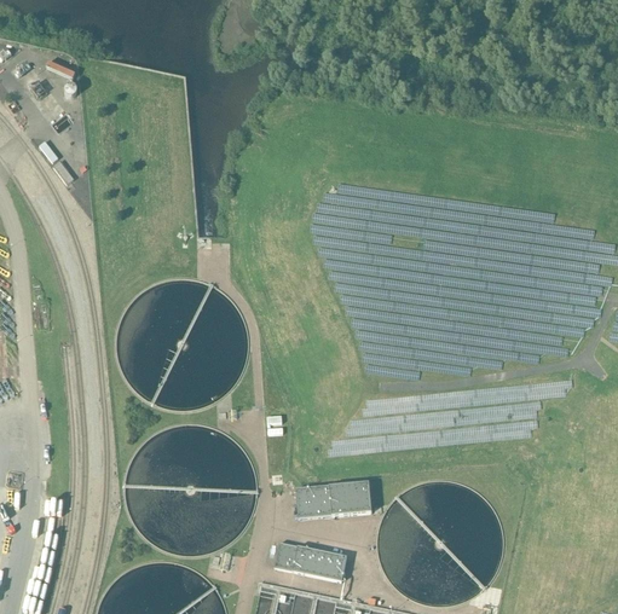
[(64,90),(64,91),(64,92),(65,93),(67,94),(69,96),(70,96),(71,96),(74,94),(75,93),(75,92),(76,91),(76,90),(76,88),(76,87),(76,86),(75,86),(74,85),(74,84),(73,84),(71,84),(70,82),(69,82),(68,84),(67,84),(65,85),(64,86),(64,87),(64,88),(64,90)]
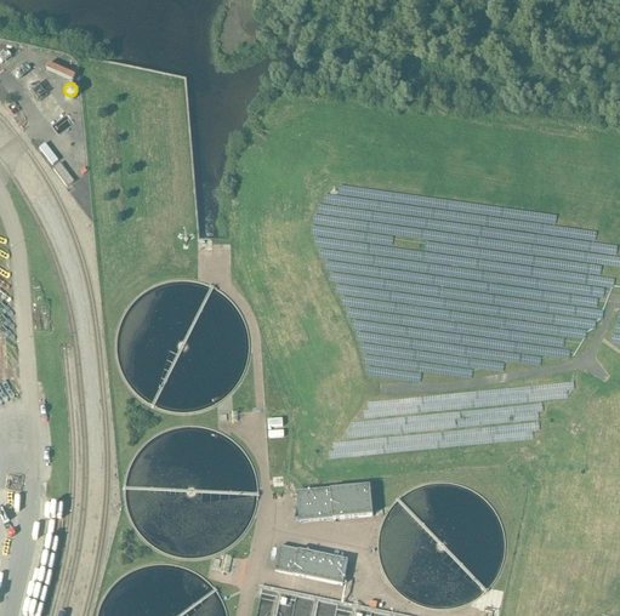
[(39,144),(52,161),(57,157),(44,140),(39,144)]
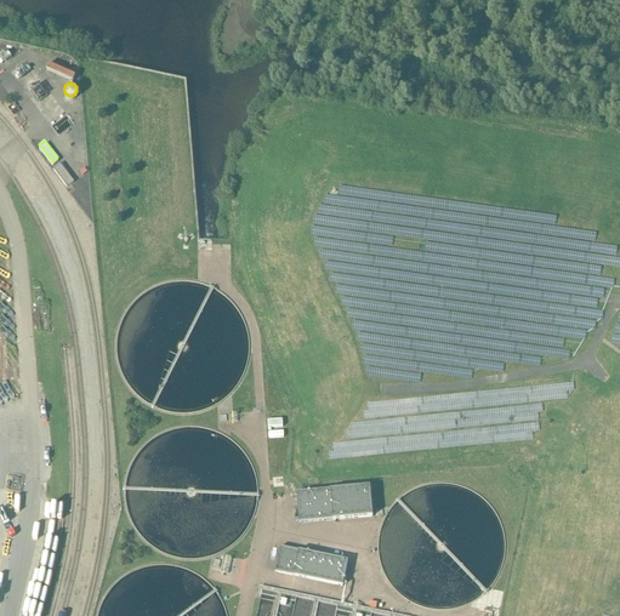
[(52,165),(67,183),(73,178),(58,160),(52,165)]
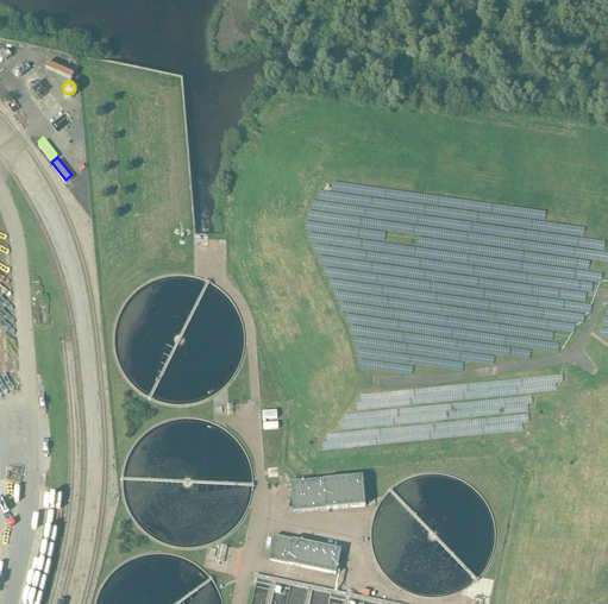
[(362,473),(289,479),(292,509),(364,502),(362,473)]
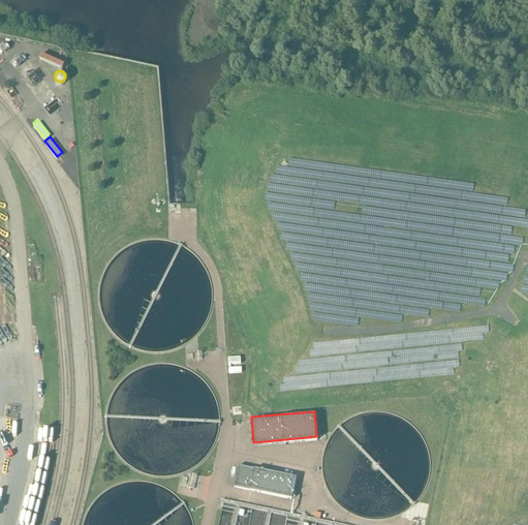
[(234,484),(291,496),(296,474),(238,462),(234,484)]
